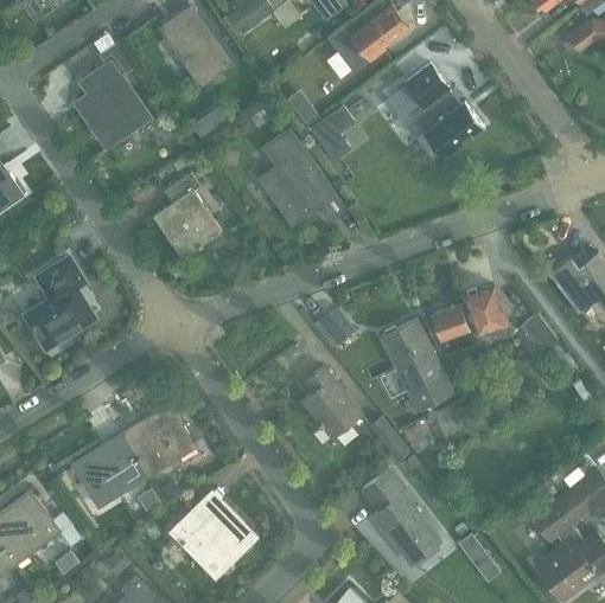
[(290,0),(246,0),(225,15),(227,17),(221,21),(234,39),(239,34),(240,37),(272,13),(284,31),(300,18),(288,1),(290,0)]
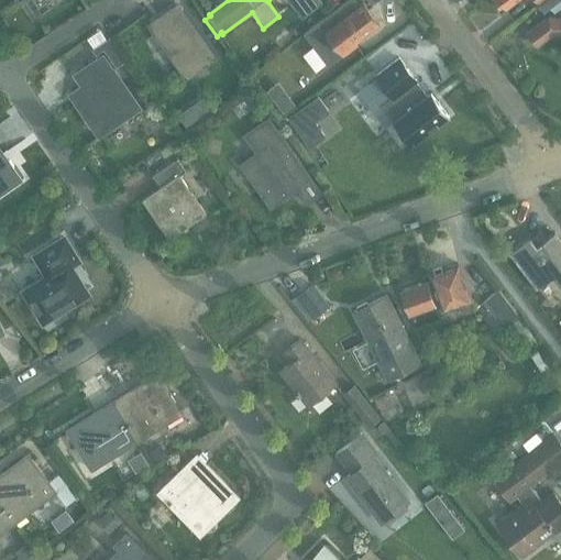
[(493,0),(504,12),(505,11),(505,10),(517,0),(531,0),(536,6),(542,0),(493,0)]
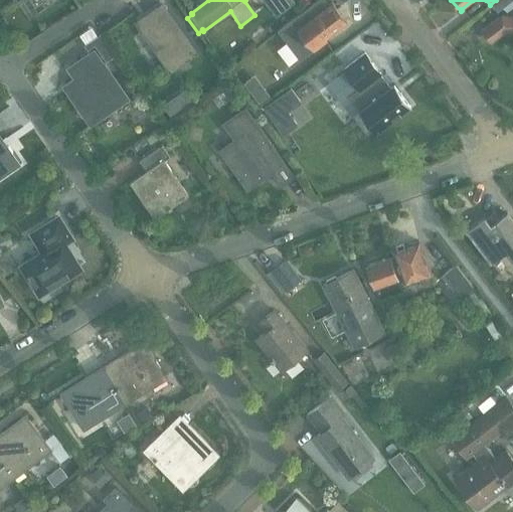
[(512,0),(500,0),(491,7),(495,13),(501,9),(505,14),(512,7),(512,0)]
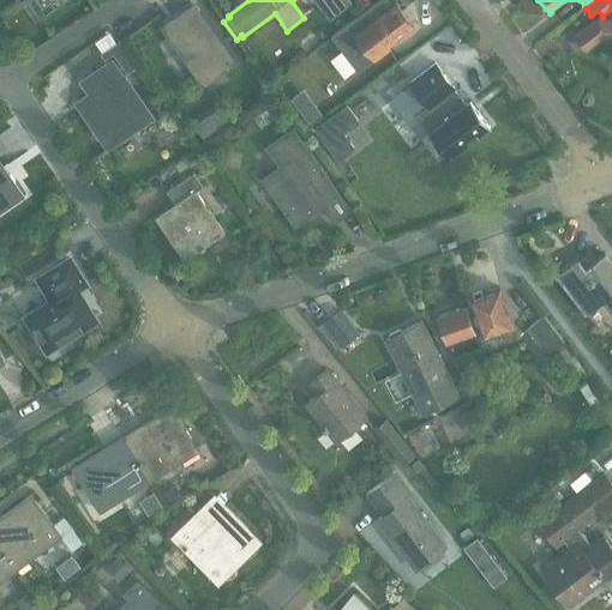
[(372,65),(388,53),(385,50),(412,30),(394,7),(352,38),(372,65)]
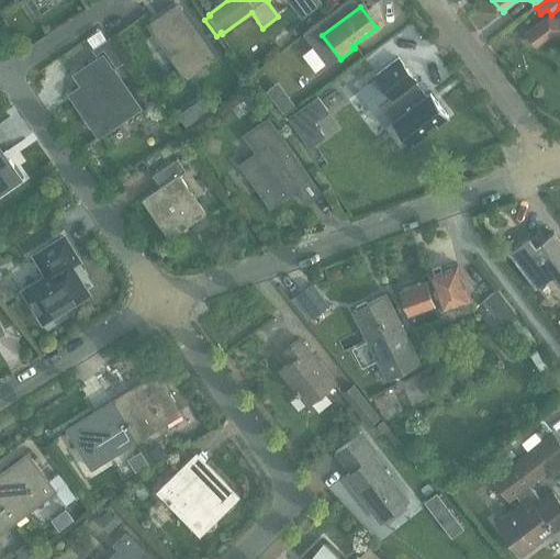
[(164,28),(154,36),(176,69),(186,82),(212,65),(202,51),(175,9),(158,20),(164,28)]
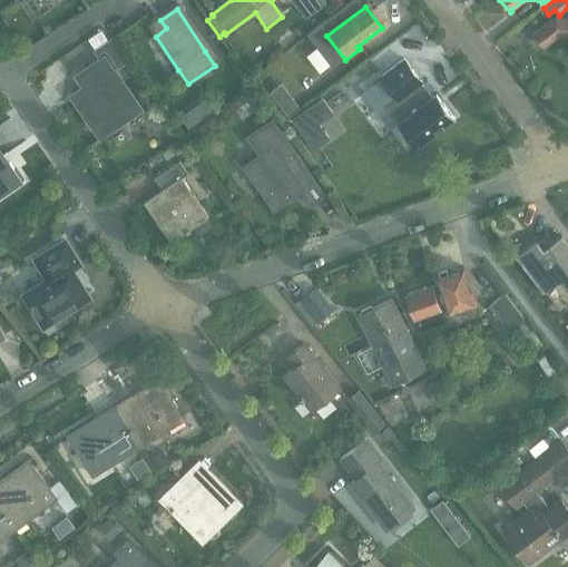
[(567,32),(567,22),(552,22),(532,37),(541,48),(561,32),(567,32)]
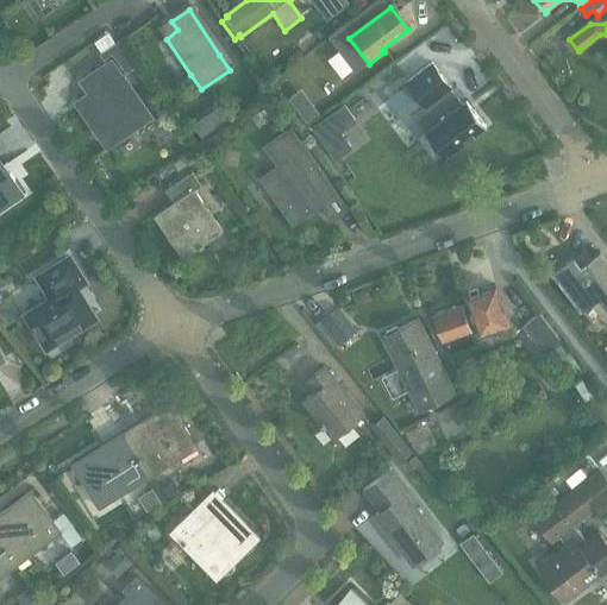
[(336,32),(294,65),(304,77),(345,44),(336,32)]
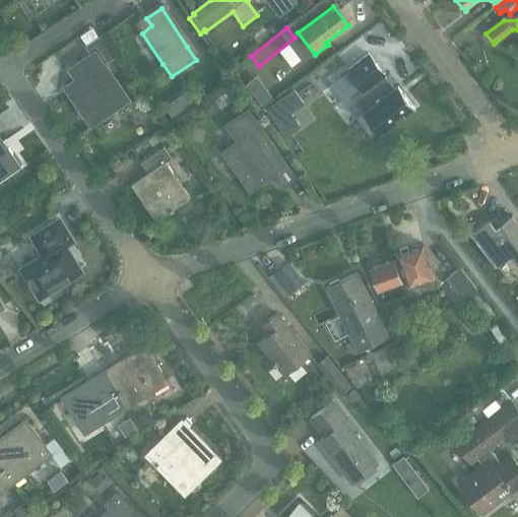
[(93,30),(77,43),(82,50),(85,55),(93,50),(105,66),(114,60),(99,39),(93,30)]
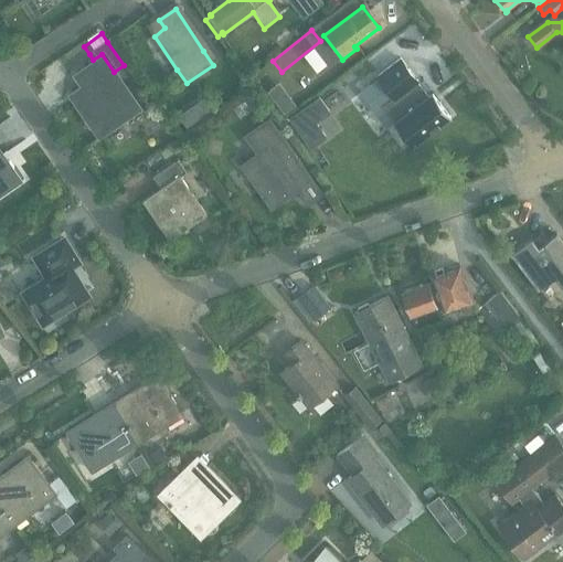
[(82,88),(70,97),(98,139),(137,113),(101,61),(75,78),(82,88)]
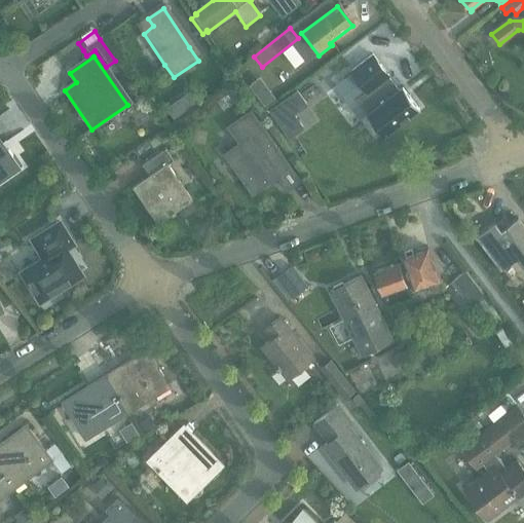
[(371,57),(349,73),(366,94),(354,102),(382,138),(417,110),(408,98),(401,88),(396,92),(386,79),(387,78),(371,57)]
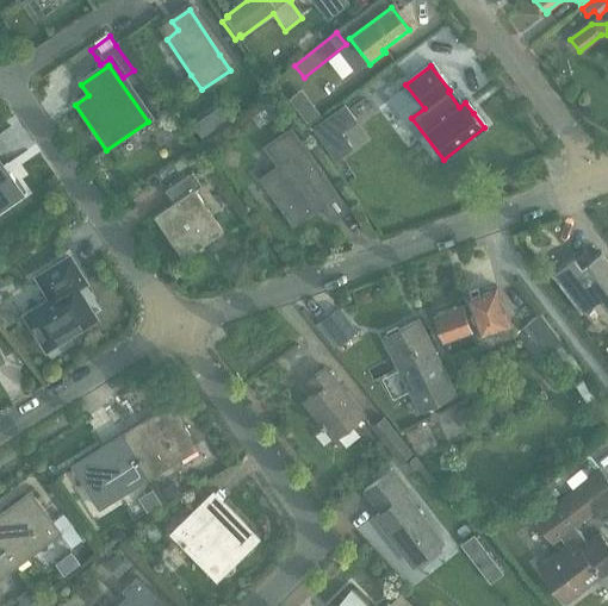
[(309,107),(297,117),(305,129),(317,119),(309,107)]
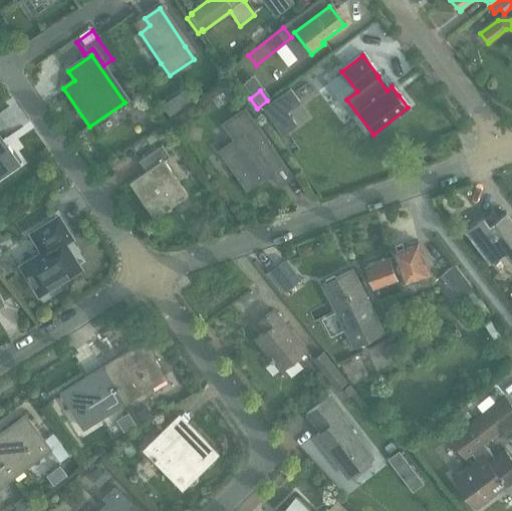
[(288,91),(262,110),(280,137),(294,128),(284,114),(297,105),(288,91)]
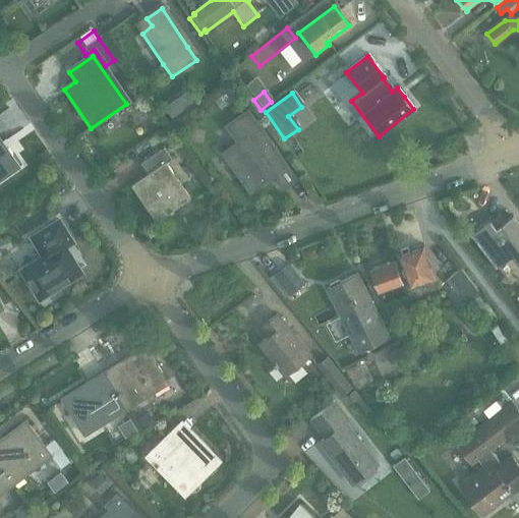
[(166,110),(173,119),(183,112),(177,103),(166,110)]
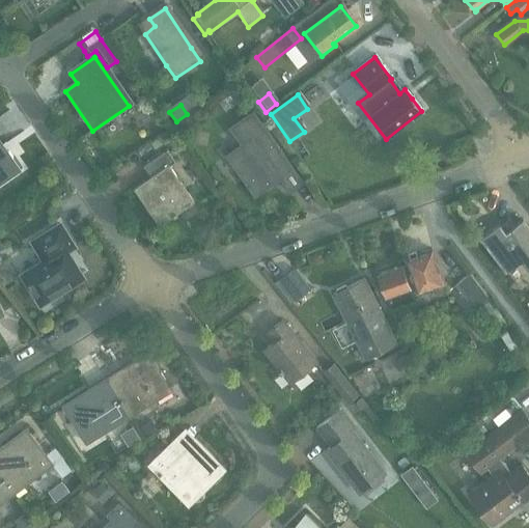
[(279,178),(288,193),(300,185),(251,116),(230,131),(242,147),(226,159),(253,197),(279,178)]
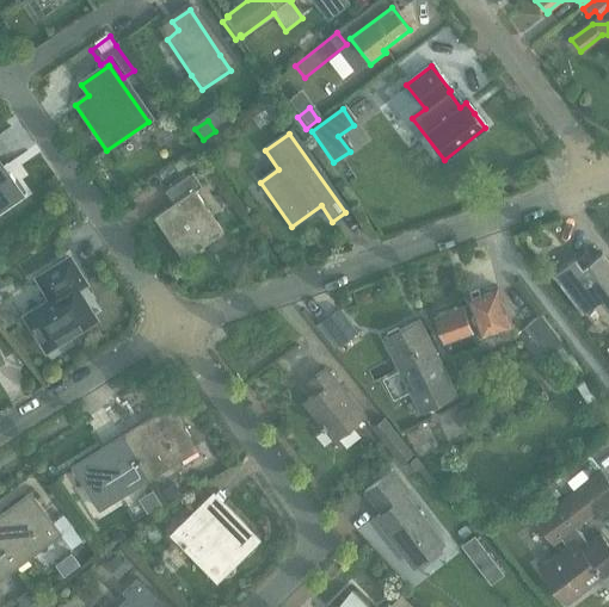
[(0,214),(25,197),(12,178),(8,179),(0,166),(0,214)]
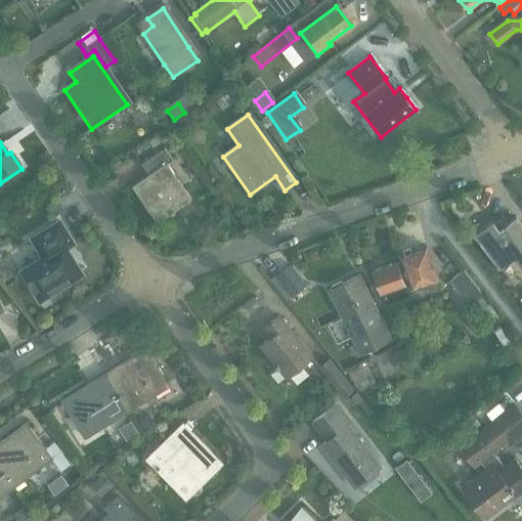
[(131,186),(156,223),(189,202),(167,166),(172,162),(165,150),(141,166),(148,176),(131,186)]
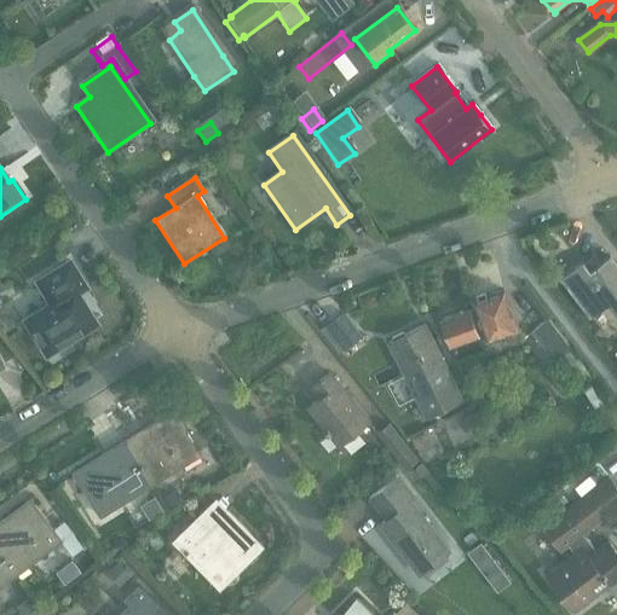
[(560,280),(589,319),(605,306),(616,320),(616,319),(616,272),(607,260),(588,274),(581,265),(560,280)]
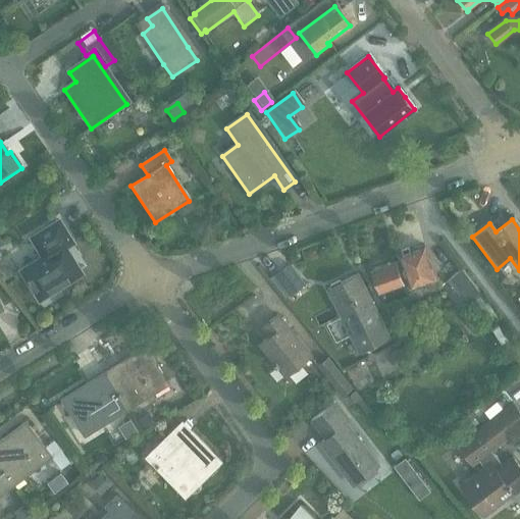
[(69,280),(64,271),(72,266),(62,249),(69,245),(57,225),(38,238),(49,256),(22,272),(39,299),(69,280)]
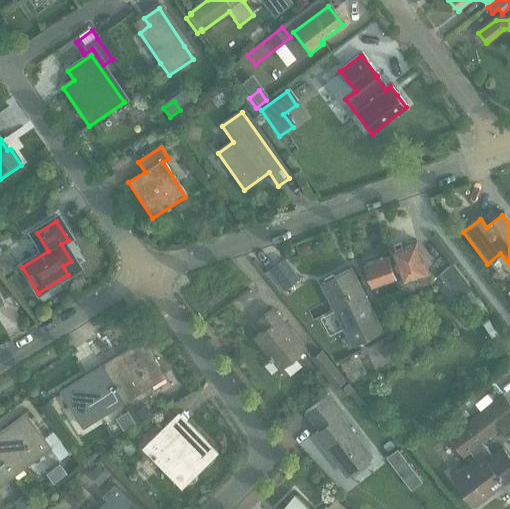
[(392,257),(390,257),(362,267),(370,289),(394,280),(395,284),(399,282),(400,281),(402,285),(427,275),(415,242),(390,251),(392,257)]
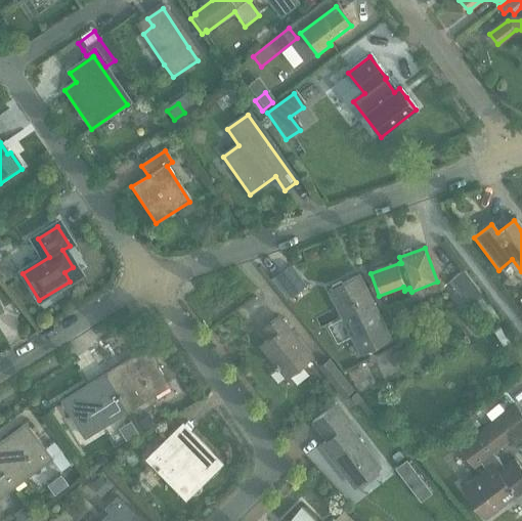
[(304,288),(289,267),(274,278),(277,283),(274,285),(286,301),(304,288)]
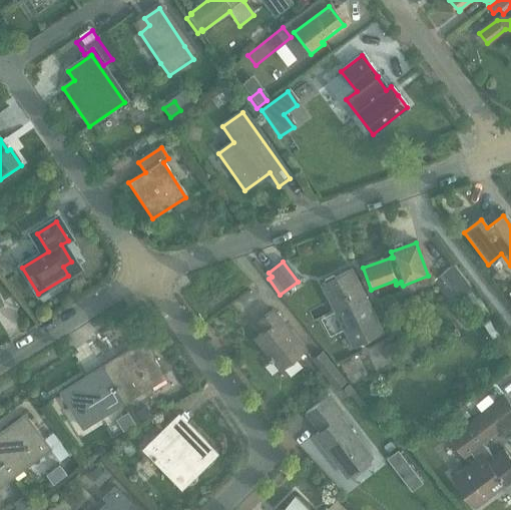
[(438,278),(458,303),(462,301),(477,321),(486,314),(452,268),(438,278)]
